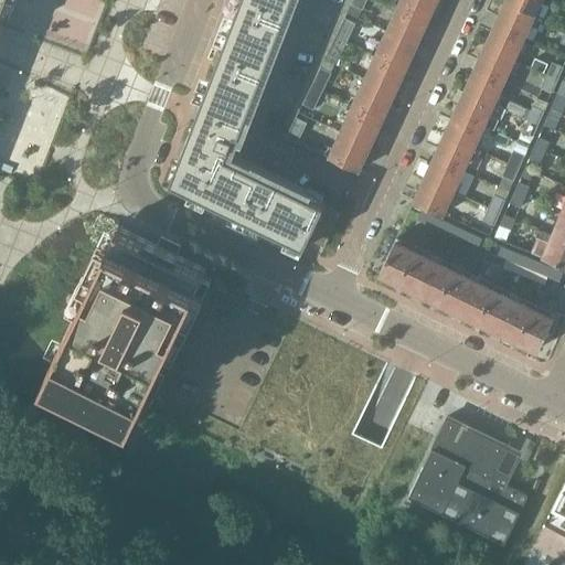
[(171,179),(170,183),(190,192),(304,247),(308,238),(324,246),(341,213),(330,208),(324,205),(225,158),(245,105),(256,77),(260,80),(273,46),(290,0),(240,0),(235,16),(233,20),(224,44),(222,48),(219,57),(216,62),(211,76),(202,100),(201,103),(199,108),(191,129),(179,159),(171,179)]
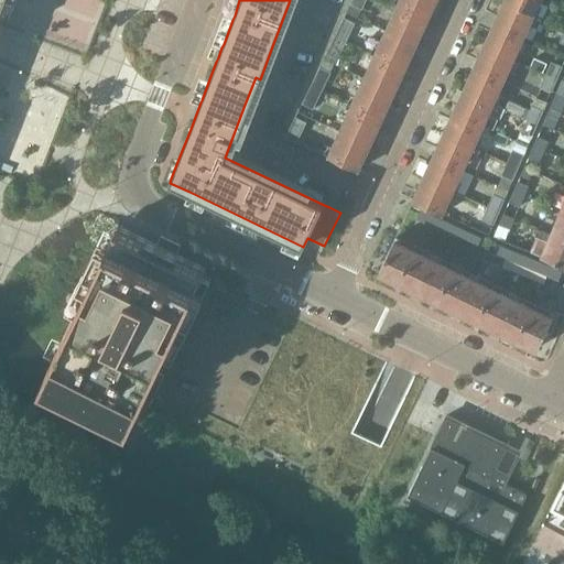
[(400,0),(399,4),(429,18),(436,0),(400,0)]
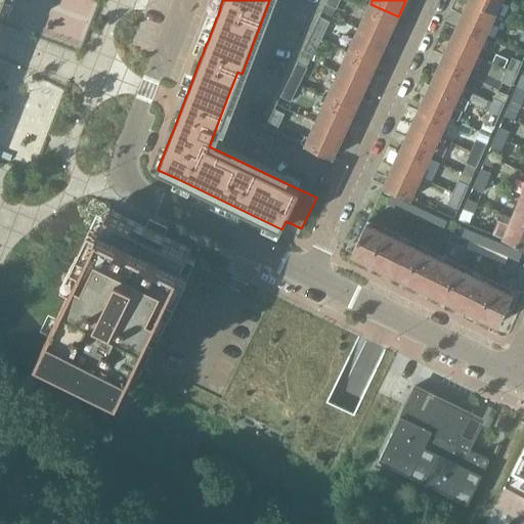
[(469,0),(469,2),(496,14),(501,0),(469,0)]
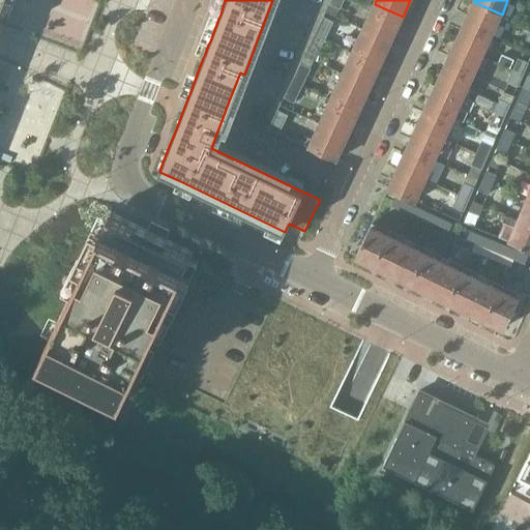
[(464,23),(492,35),(502,15),(474,2),(464,23)]
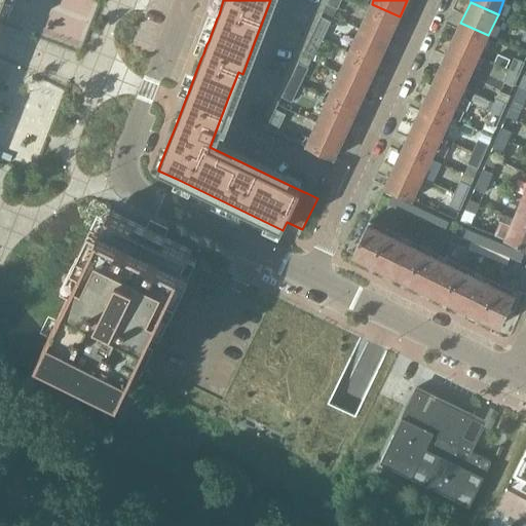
[(372,4),(360,29),(374,36),(376,33),(389,39),(400,16),(372,4)]
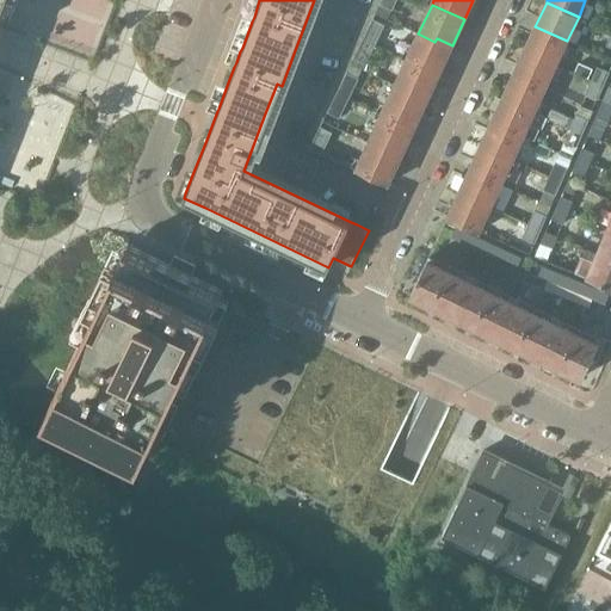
[(372,20),(363,39),(375,44),(383,26),(372,20)]
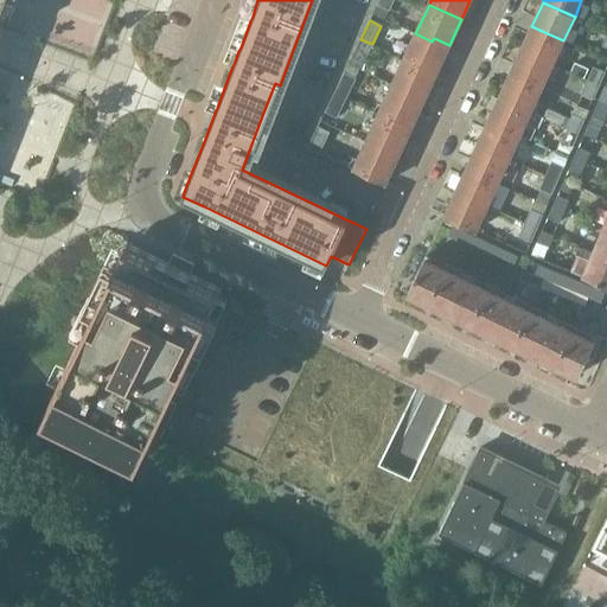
[(563,40),(531,26),(521,50),(553,64),(563,40)]
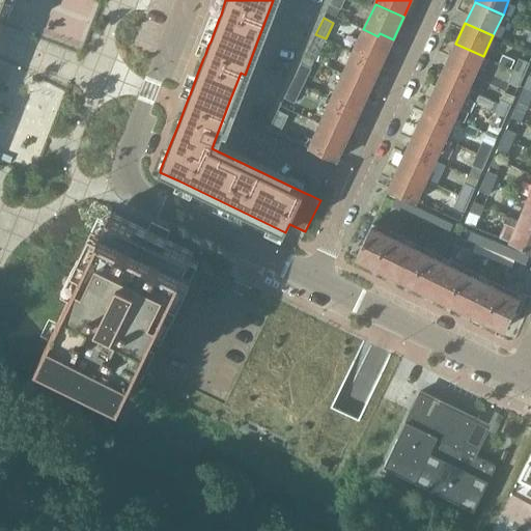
[(363,29),(353,52),(382,64),(393,39),(380,33),(378,36),(363,29)]
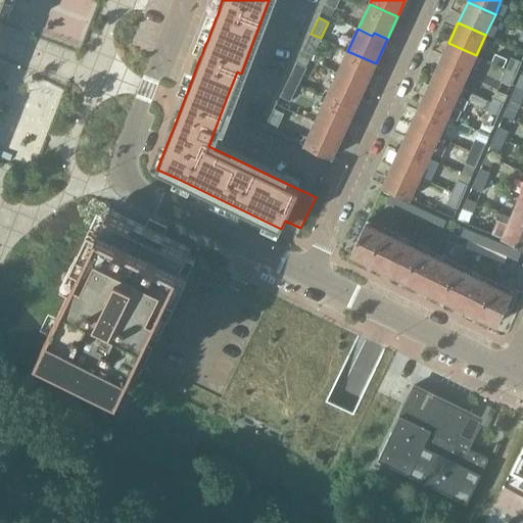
[(321,38),(311,34),(302,50),(313,55),(321,38)]
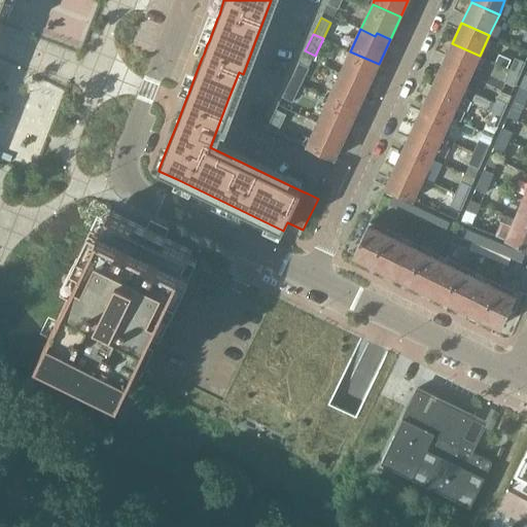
[(443,63),(470,76),(480,56),(452,43),(443,63)]
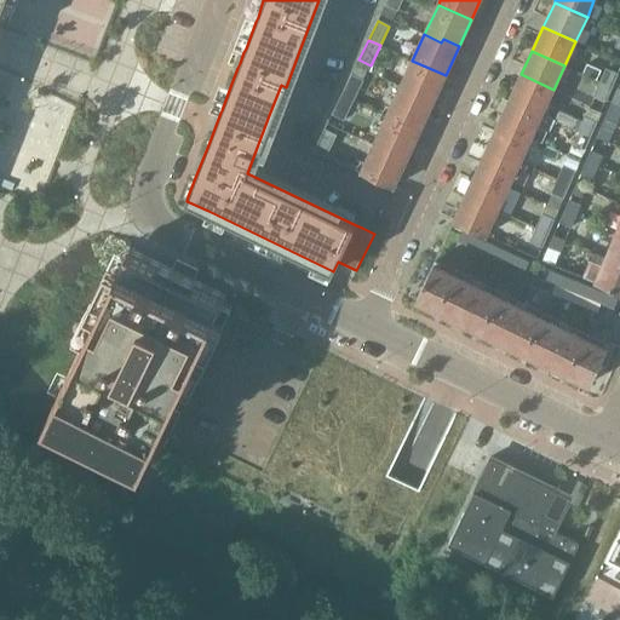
[(401,86),(417,93),(415,97),(432,105),(446,75),(412,61),(401,86)]
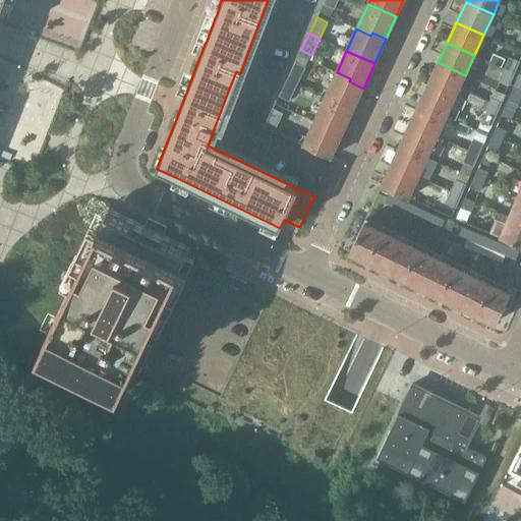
[(519,61),(510,57),(505,68),(515,73),(519,61)]
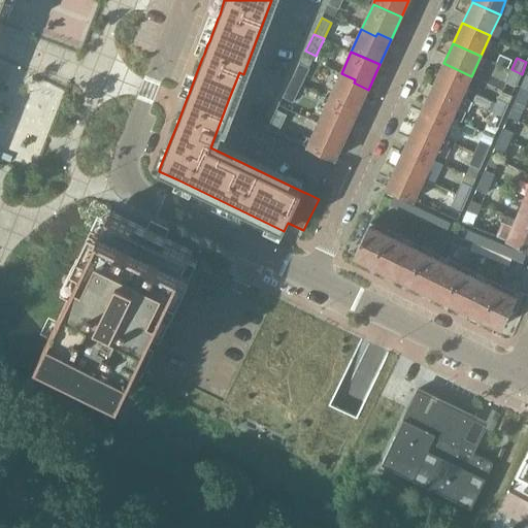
[(443,63),(434,84),(462,97),(471,76),(443,63)]
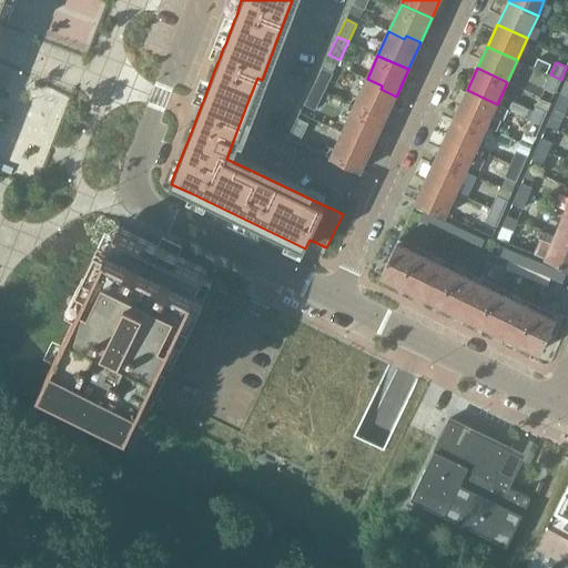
[(332,73),(322,69),(313,87),(323,92),(332,73)]
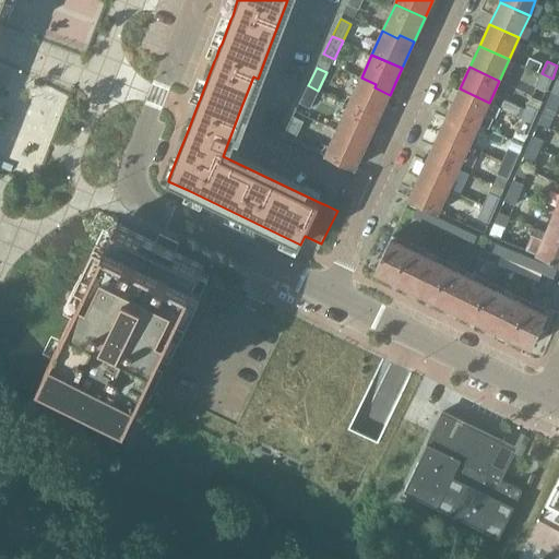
[(552,79),(542,73),(536,86),(547,91),(552,79)]
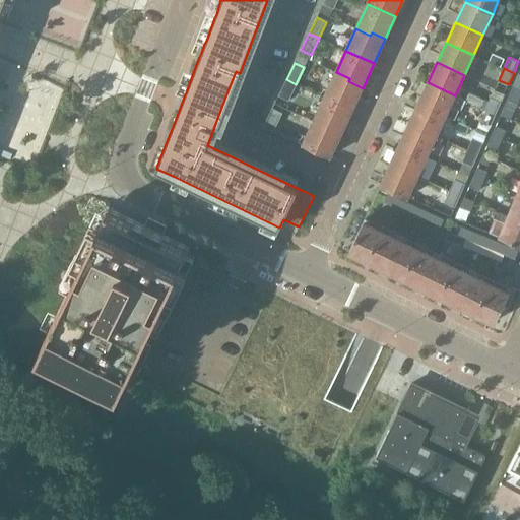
[(336,72),(324,98),(352,110),(363,88),(348,81),(349,78),(336,72)]
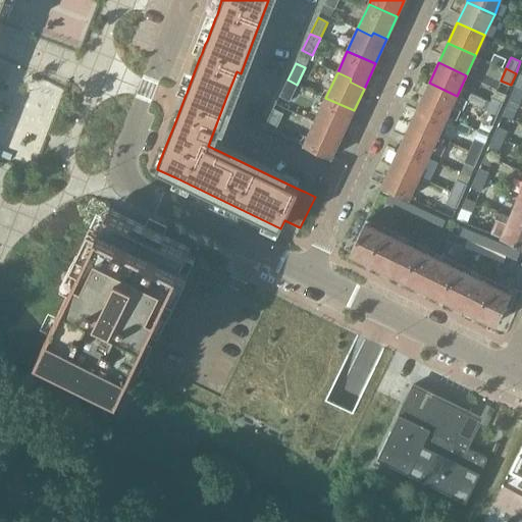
[(521,97),(521,75),(520,74),(511,96),(521,100),(521,97)]
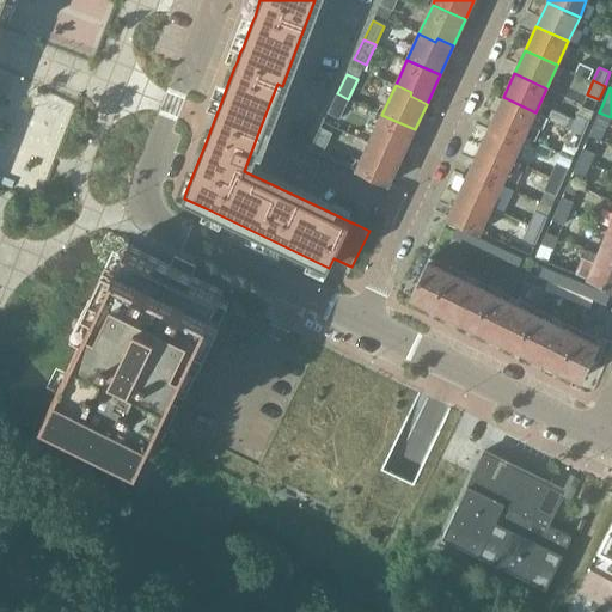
[(348,99),(337,93),(328,112),(340,117),(348,99)]
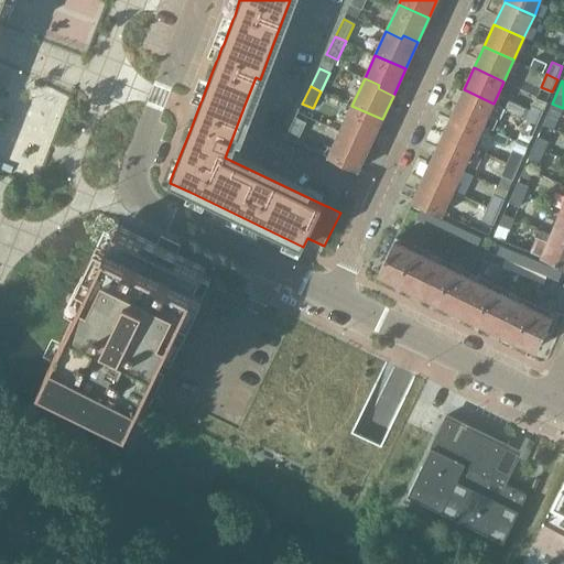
[(464,89),(454,111),(484,126),(494,104),(464,89)]
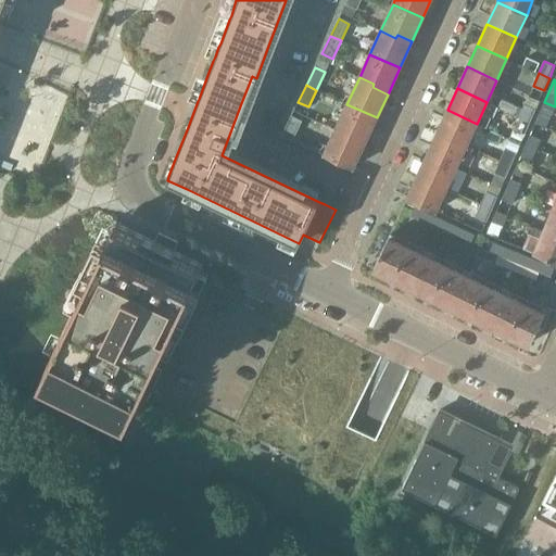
[(555,106),(544,102),(540,112),(551,116),(555,106)]
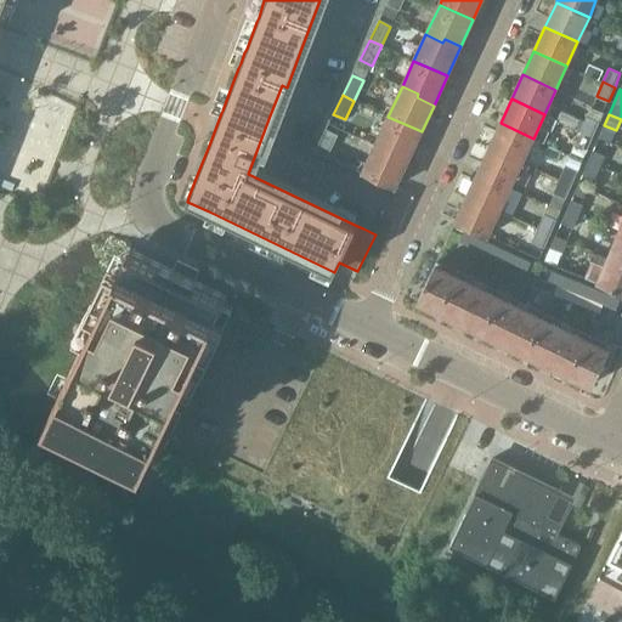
[(374,146),(391,153),(393,150),(410,158),(422,131),(388,117),(374,146)]
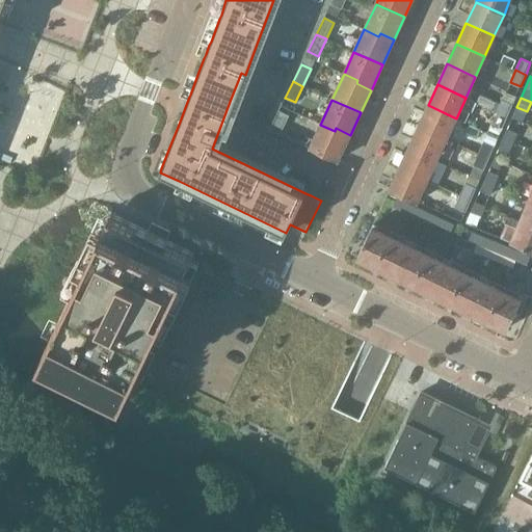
[(512,105),(502,101),(497,112),(507,116),(512,105)]
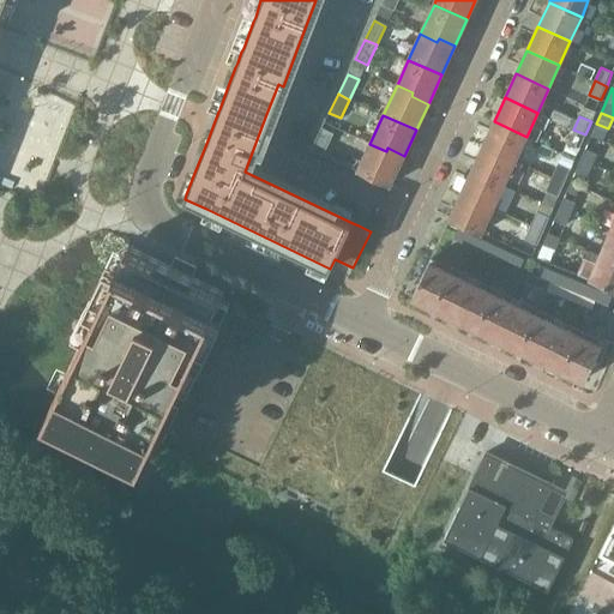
[(494,121),(483,145),(516,161),(527,137),(494,121)]
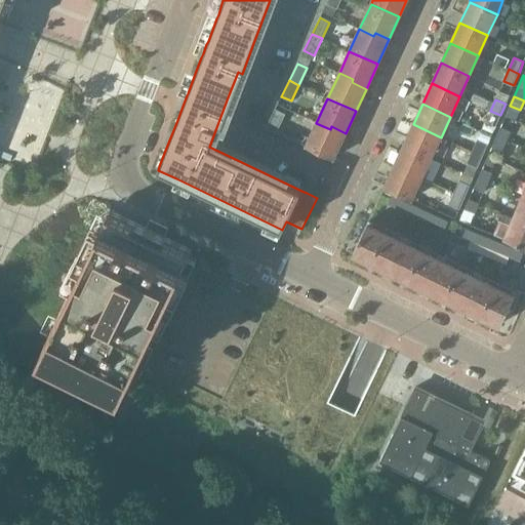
[(275,110),(267,126),(276,131),(284,115),(275,110)]
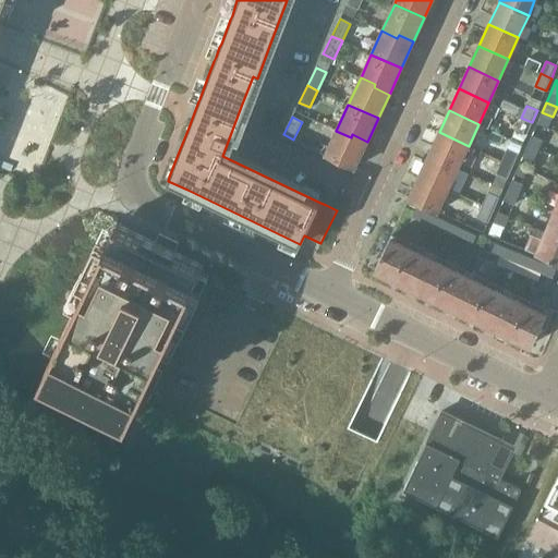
[(532,122),(521,118),(516,130),(526,135),(532,122)]
